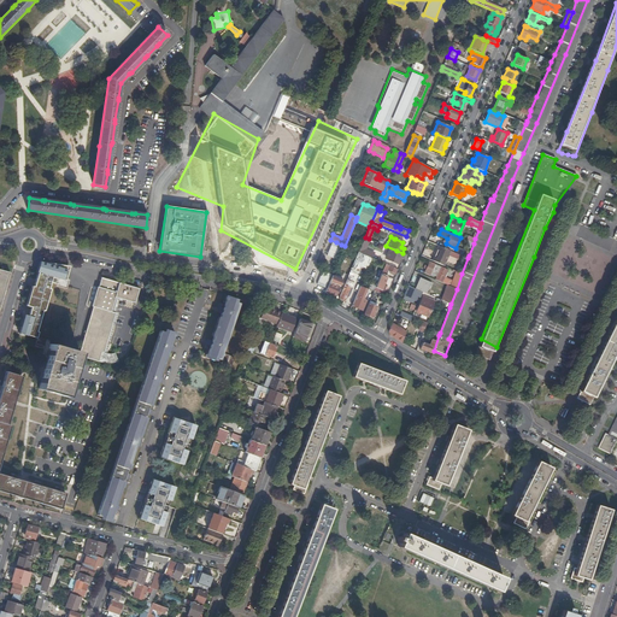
[(450,251),(438,246),(432,260),(444,265),(450,251)]
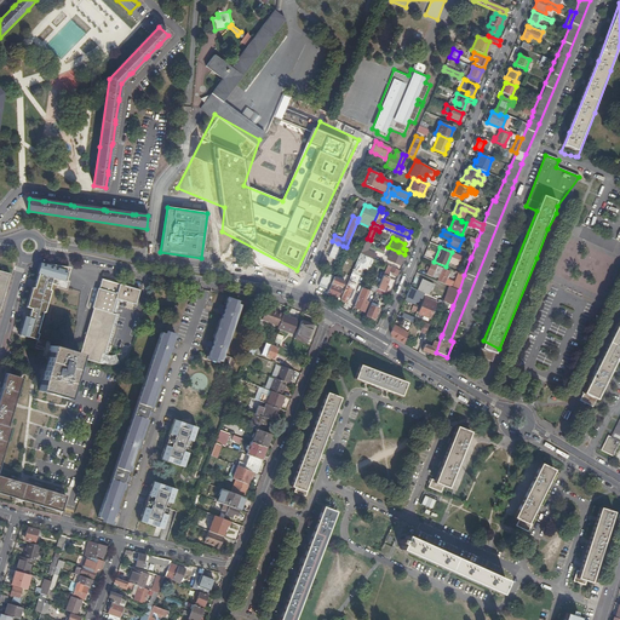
[(403,257),(407,258),(407,256),(405,254),(399,252),(394,263),(400,265),(403,257)]
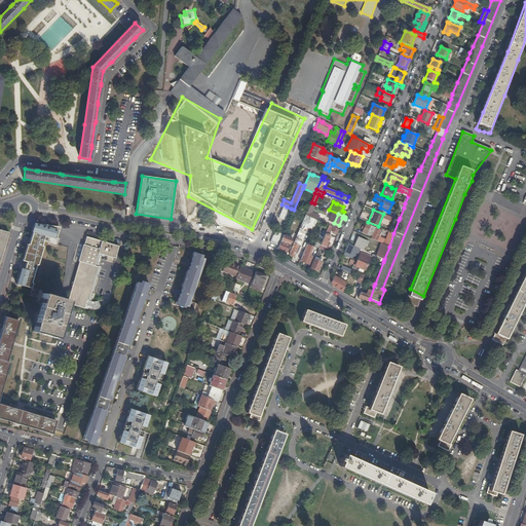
[(309,226),(313,228),(317,220),(308,216),(305,225),(306,226),(309,227),(309,226)]
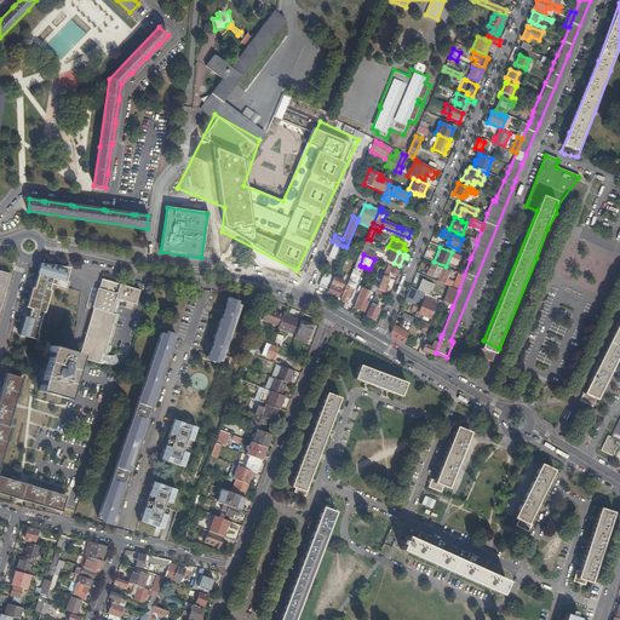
[(436,265),(431,263),(429,268),(426,267),(425,269),(428,270),(426,274),(432,276),(436,269),(436,265)]
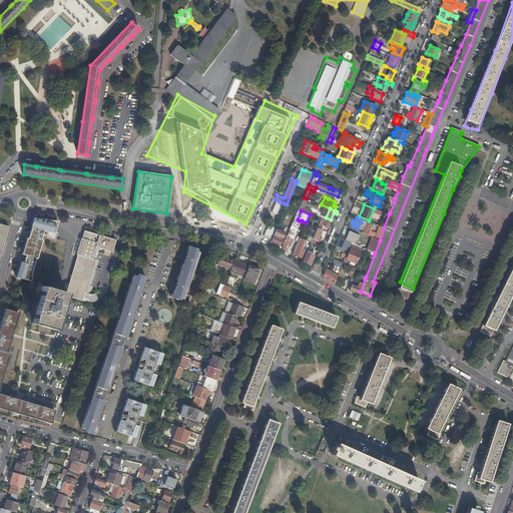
[(295,229),(299,220),(298,219),(295,218),(291,227),(295,229)]
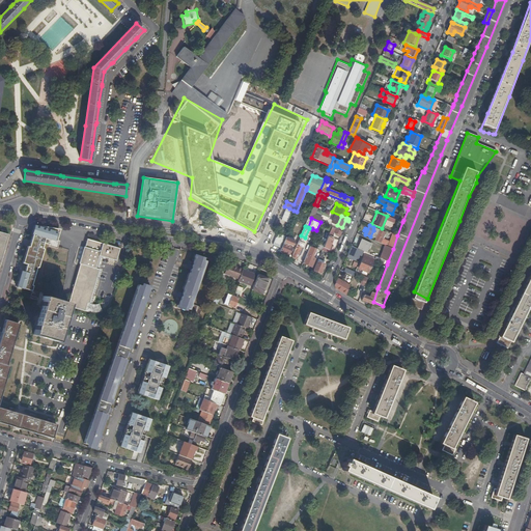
[(329,250),(330,249),(331,246),(330,246),(333,238),(332,236),(333,232),(336,234),(336,235),(339,236),(339,235),(340,235),(342,231),(332,227),(329,233),(323,247),(329,250)]
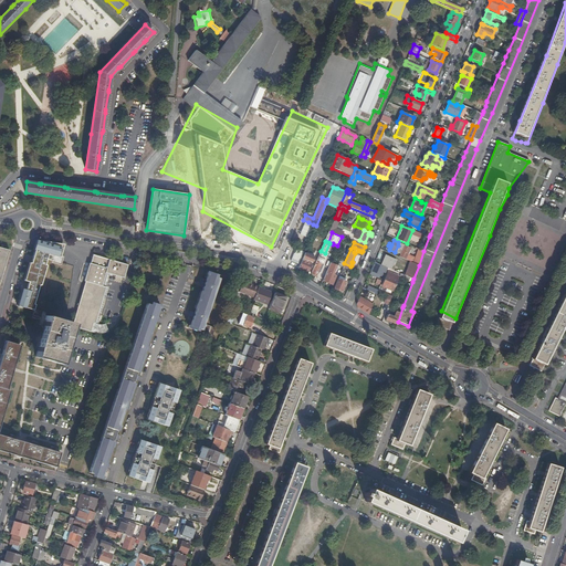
[(41,244),(38,243),(33,257),(33,258),(32,264),(31,264),(25,282),(29,283),(27,291),(22,290),(18,306),(25,308),(28,308),(30,307),(32,305),(34,303),(39,285),(41,286),(46,266),(44,265),(46,260),(49,260),(59,263),(63,248),(60,247),(60,245),(42,243),(41,244)]
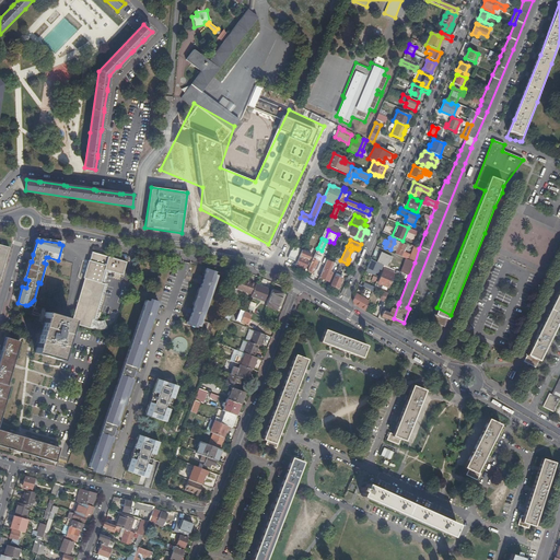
[(334,263),(339,264),(340,260),(347,246),(343,244),(339,255),(338,254),(334,263)]
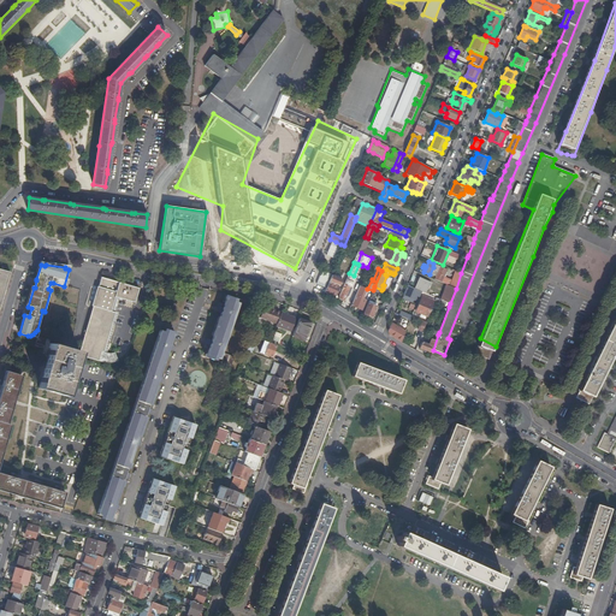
[(446,284),(456,289),(461,273),(455,271),(451,280),(444,277),(446,270),(443,268),(438,280),(446,284)]
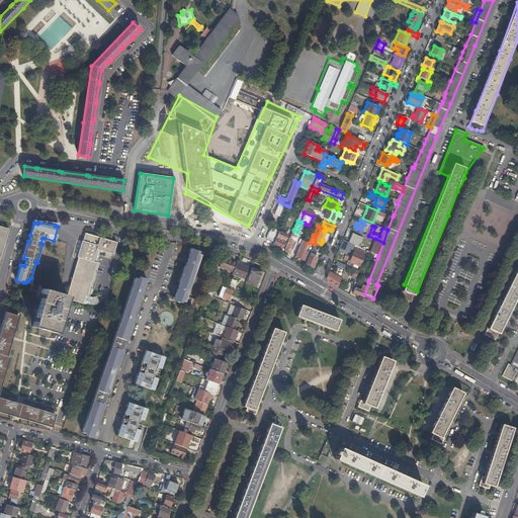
[(0,257),(8,230),(0,227),(0,257)]
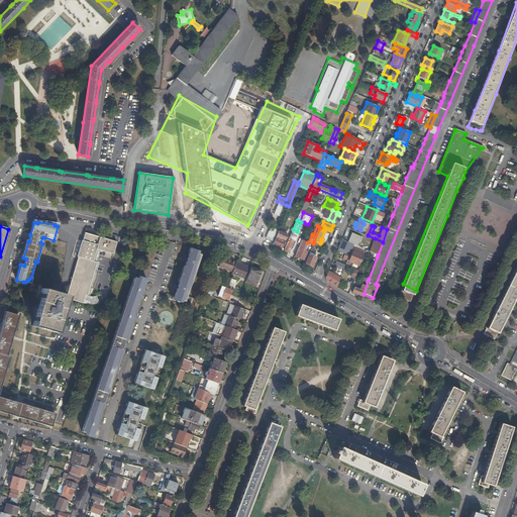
[(293,241),(297,231),(293,229),(288,239),(293,241)]
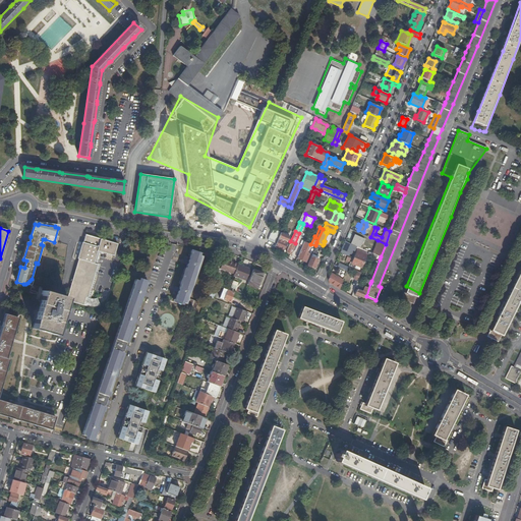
[(279,237),(278,239),(275,246),(283,250),(289,236),(280,233),(279,237)]
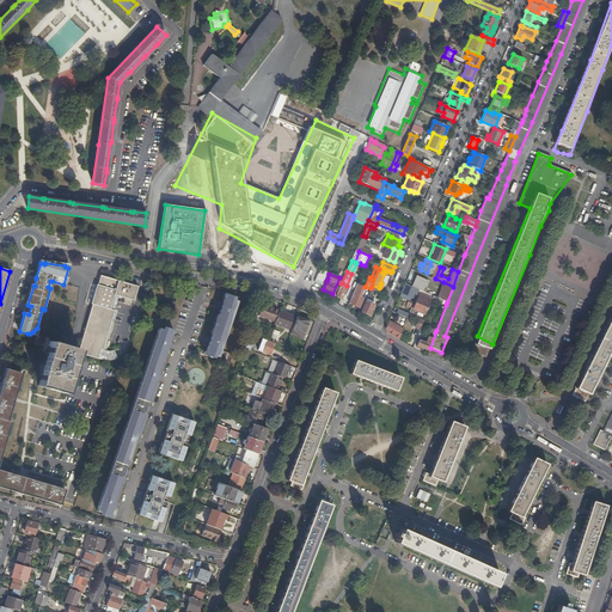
[(81,340),(81,342),(79,350),(50,342),(49,346),(50,346),(38,386),(66,393),(78,353),(101,360),(101,359),(101,357),(98,357),(101,350),(103,350),(115,311),(112,310),(116,295),(120,297),(133,301),(138,287),(101,276),(98,286),(97,285),(96,288),(95,288),(91,300),(92,300),(91,304),(92,305),(81,340)]
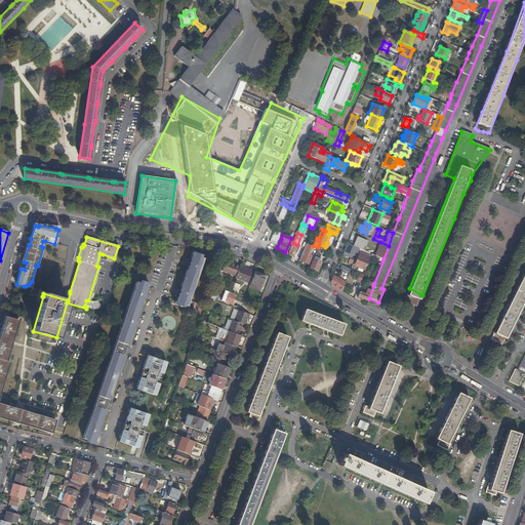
[(362,249),(363,248),(366,241),(358,237),(354,246),(359,248),(362,249)]
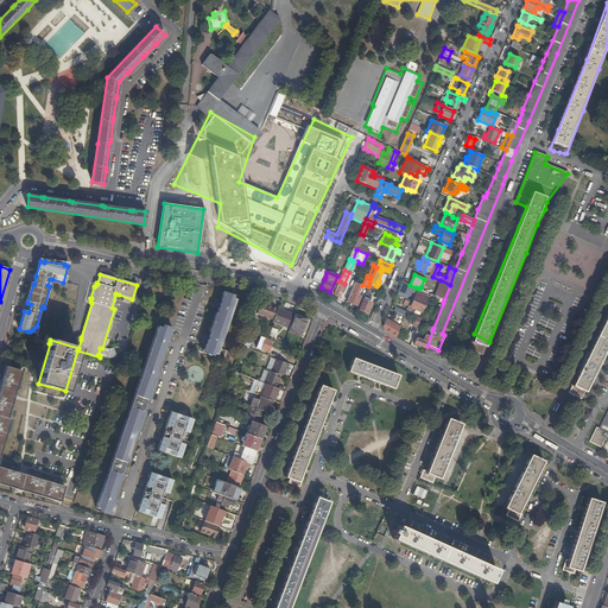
[(310,287),(318,292),(324,279),(325,277),(323,276),(321,279),(320,278),(317,283),(316,282),(315,283),(314,282),(310,287)]
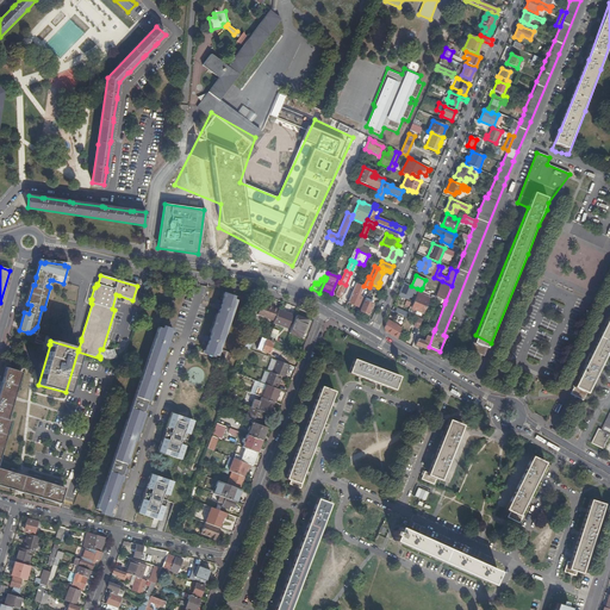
[(436,297),(446,300),(452,286),(442,281),(436,297)]
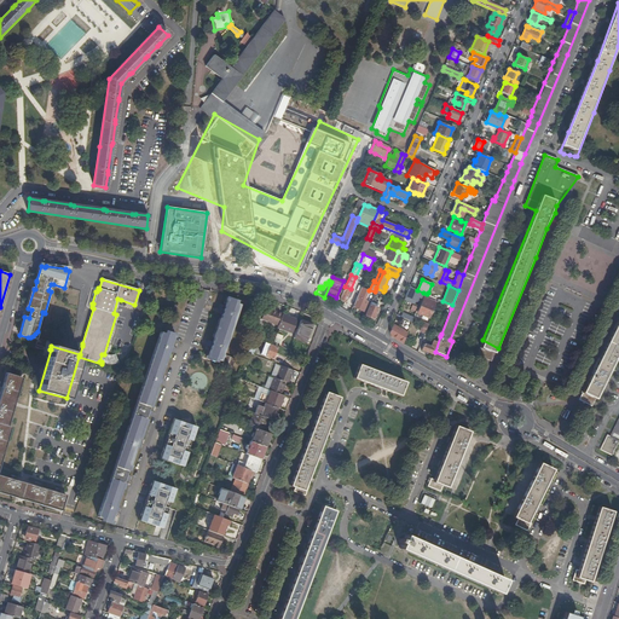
[(345,287),(340,300),(346,302),(351,289),(345,287)]
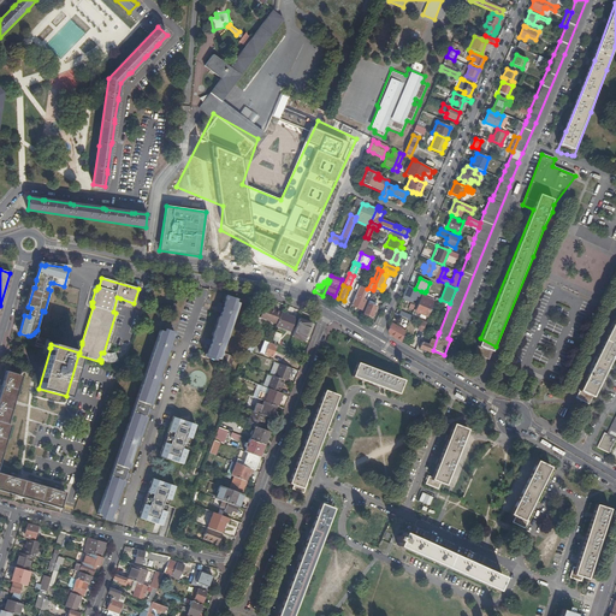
[(408,285),(403,295),(407,297),(413,300),(415,296),(419,297),(421,291),(415,289),(408,285)]
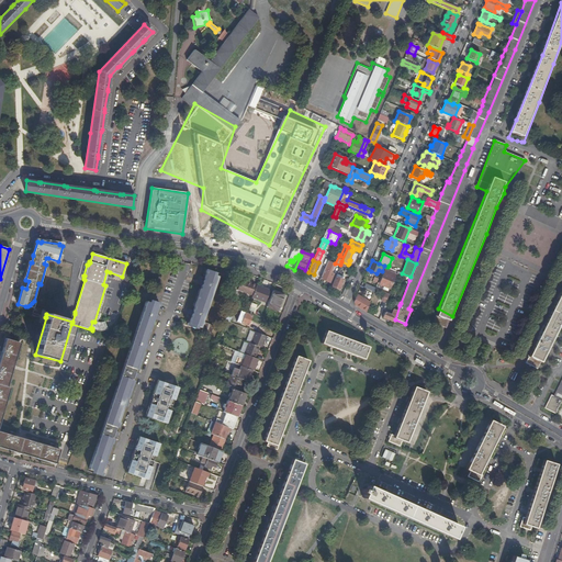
[(340,265),(336,277),(332,287),(339,290),(343,280),(341,279),(346,267),(340,265)]
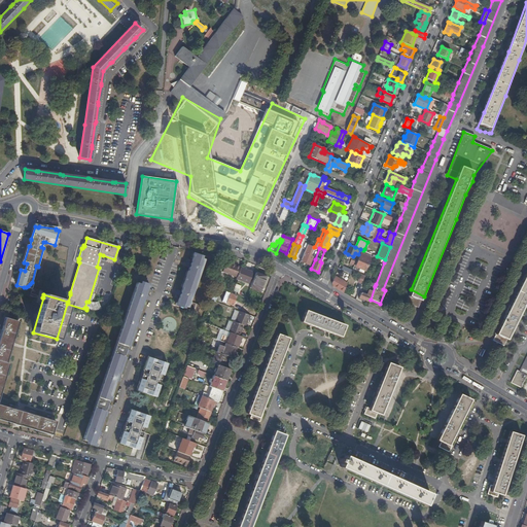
[(313,256),(304,253),(301,261),(309,266),(313,256)]
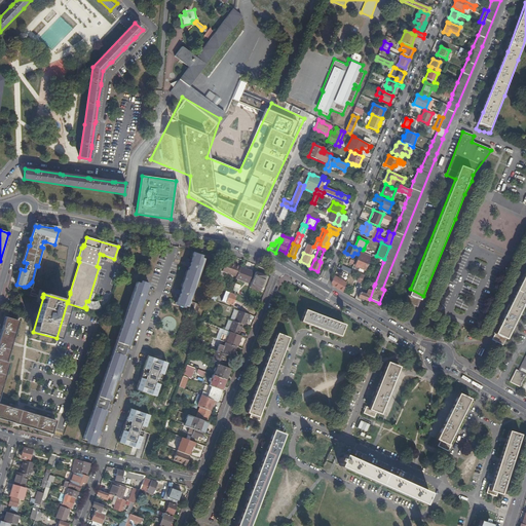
[(355,266),(365,270),(371,257),(361,253),(355,266)]
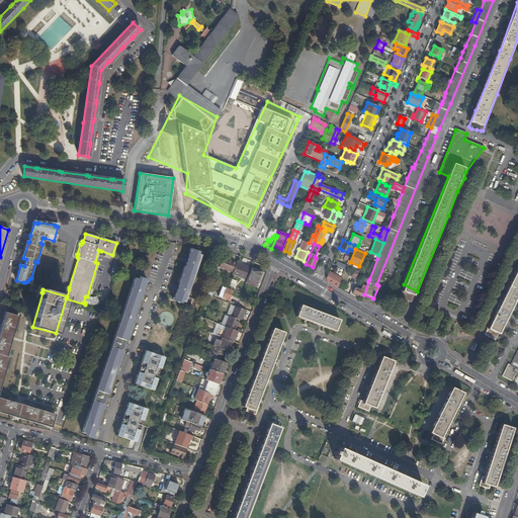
[(200,255),(190,251),(174,298),(184,301),(183,305),(194,309),(197,299),(186,296),(200,255)]
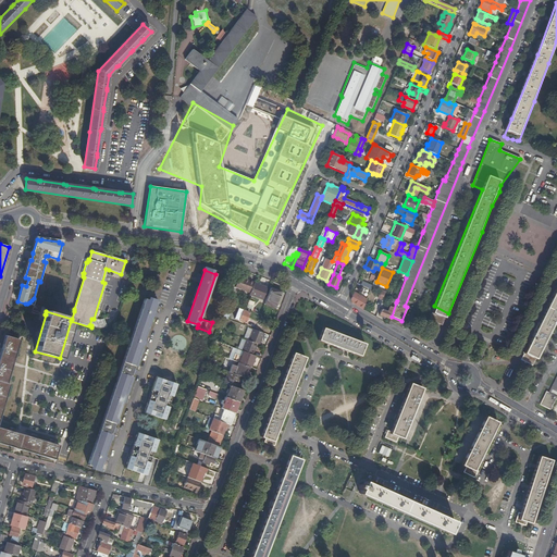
[(238,277),(235,287),(249,293),(252,283),(249,281),(238,277)]
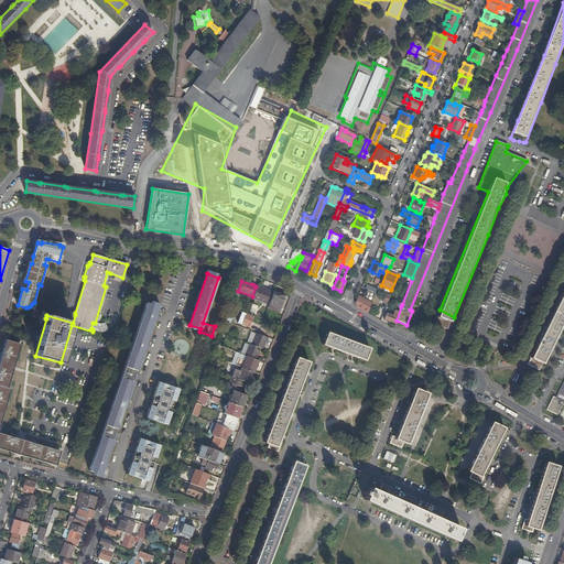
[(108,288),(106,286),(95,323),(93,323),(90,329),(93,329),(93,331),(108,332),(106,324),(97,323),(108,288)]
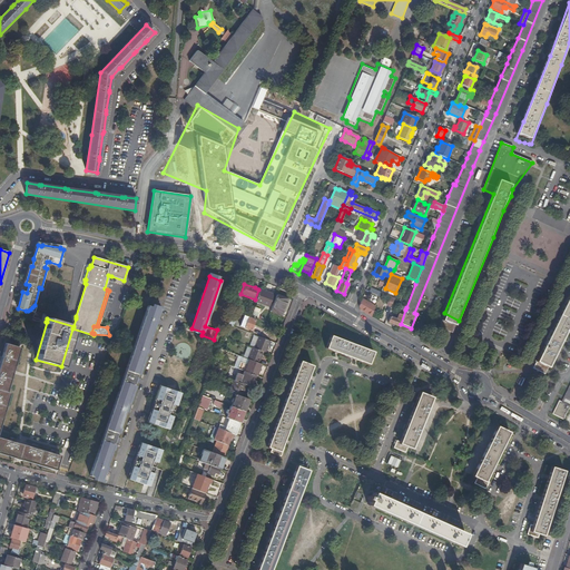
[(273,294),(261,290),(256,302),(267,306),(273,294)]
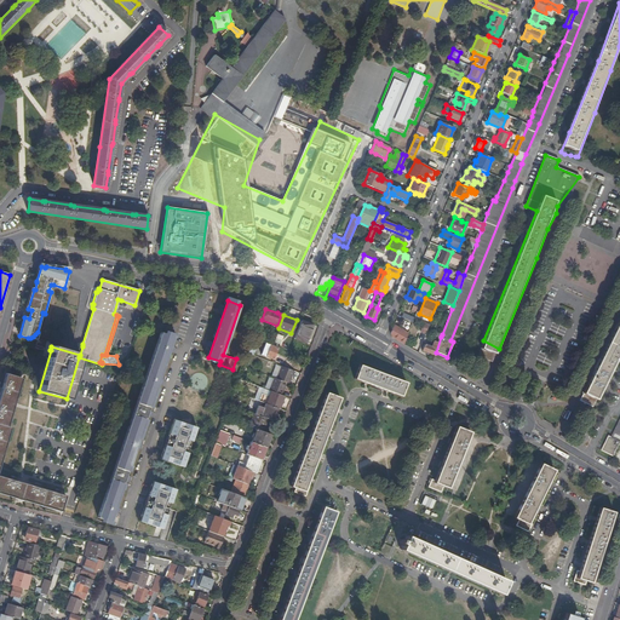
[(592,406),(619,350),(619,317),(580,400),(592,406)]
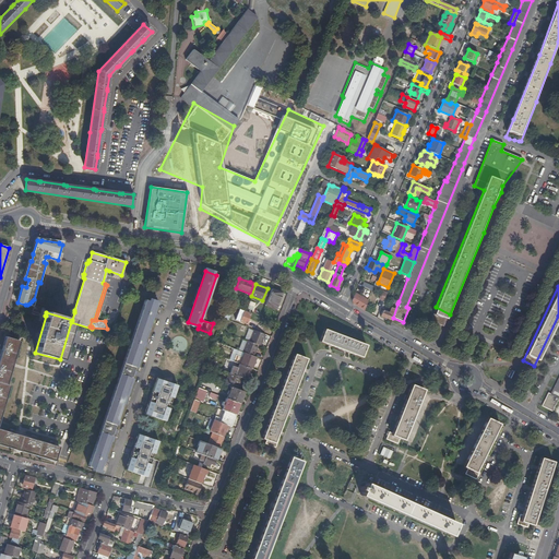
[(282,294),(271,289),(265,305),(276,309),(282,294)]
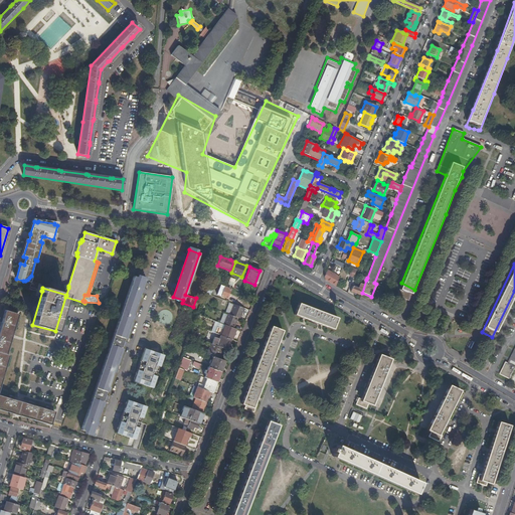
[(325,281),(335,287),(339,277),(327,270),(324,277),(325,281)]
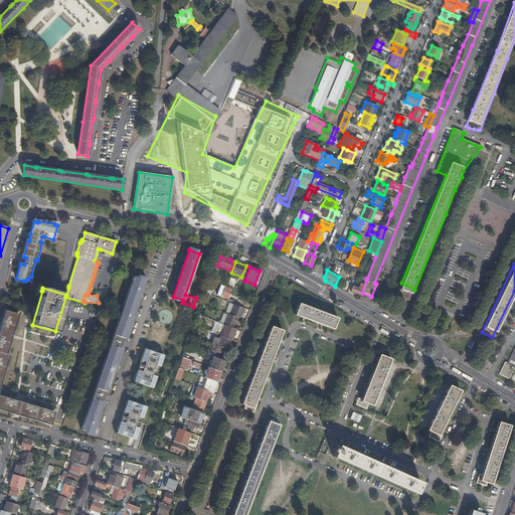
[(144,280),(134,277),(130,287),(81,430),(92,433),(93,428),(97,430),(100,422),(96,420),(102,401),(106,402),(109,395),(105,394),(113,371),(117,372),(119,365),(115,364),(122,344),(126,346),(128,339),(124,337),(131,318),(135,319),(138,312),(133,311),(140,291),(144,293),(147,286),(142,284),(144,280)]
